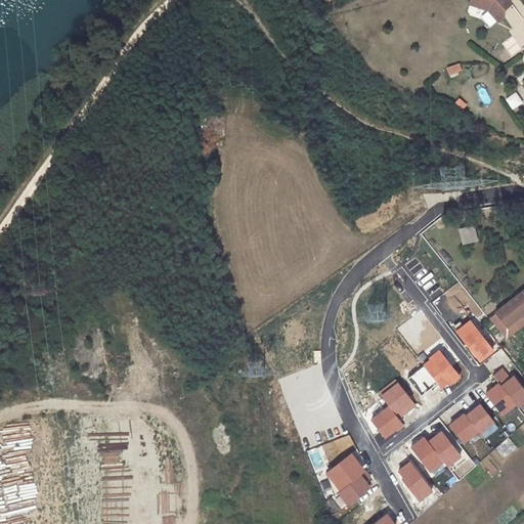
[(508,0),(470,0),(470,4),(488,10),(497,22),(504,16),(504,10),(512,4),(508,0)]
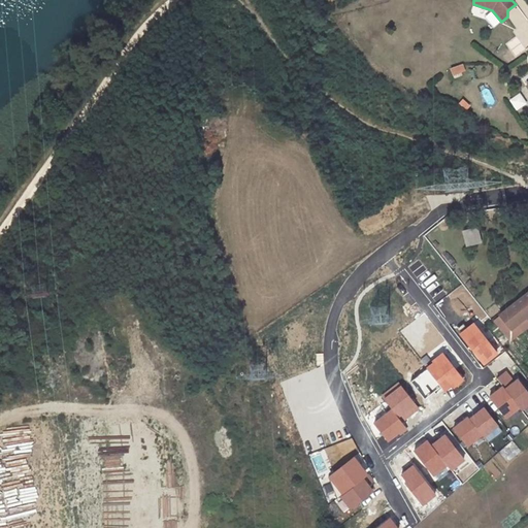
[(487,18),(489,10),(472,7),(471,15),(487,18)]
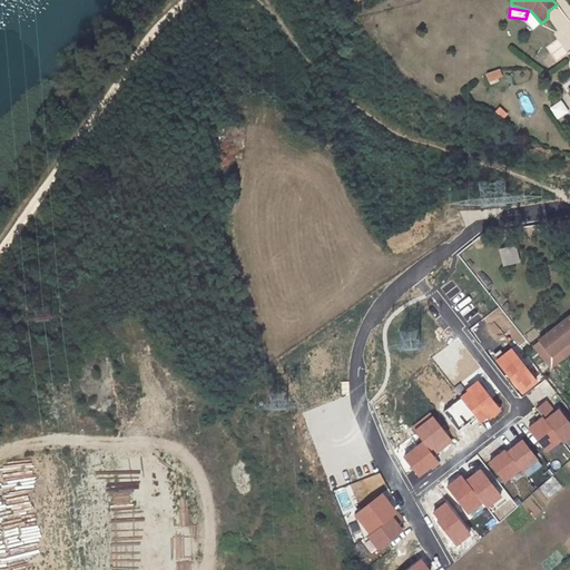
[(550,55),(541,61),(548,70),(557,62),(550,55)]
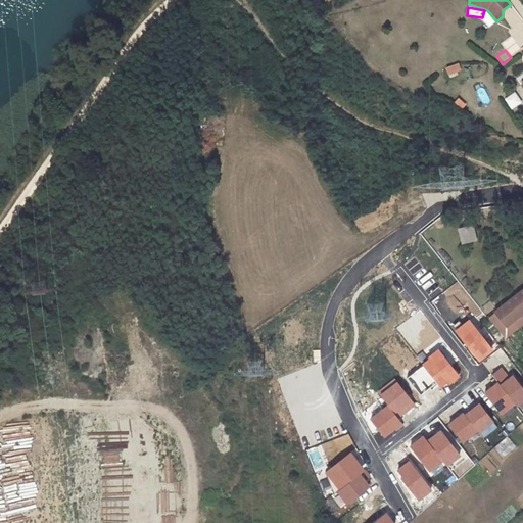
[(447,67),(449,73),(460,68),(458,63),(447,67)]
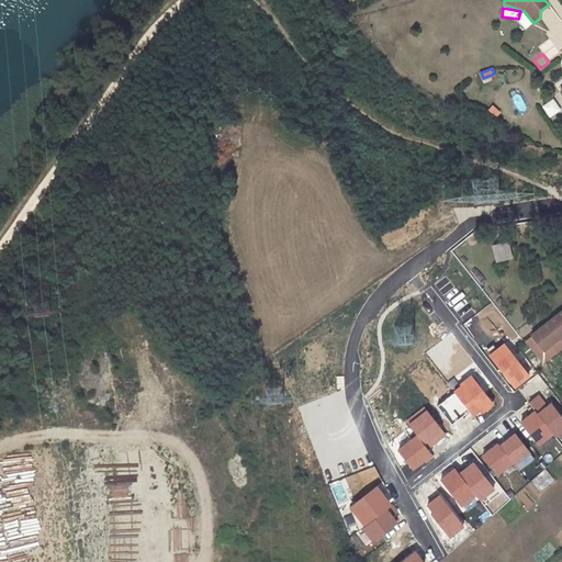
[(539,107),(547,120),(560,111),(551,99),(539,107)]
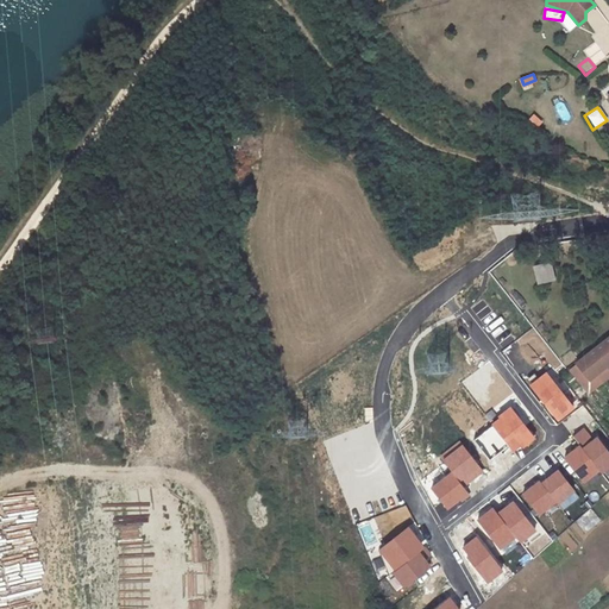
[(547,261),(528,267),(534,286),(553,280),(547,261)]
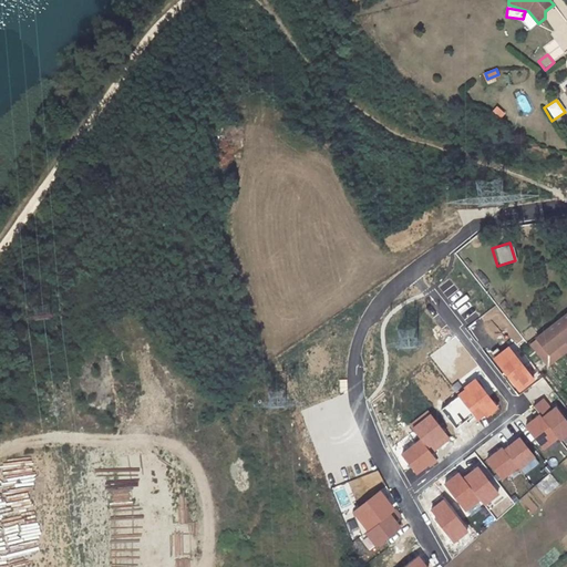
[(566,312),(536,338),(549,352),(566,338),(566,312)]
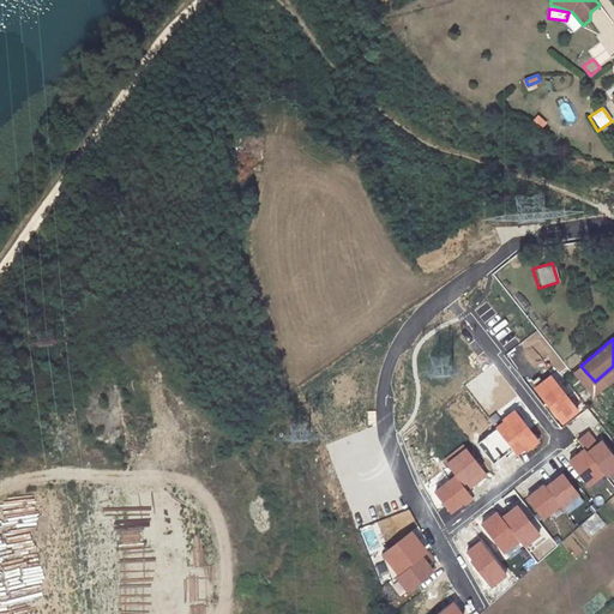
[(560,422),(578,408),(549,371),(533,385),(560,422)]
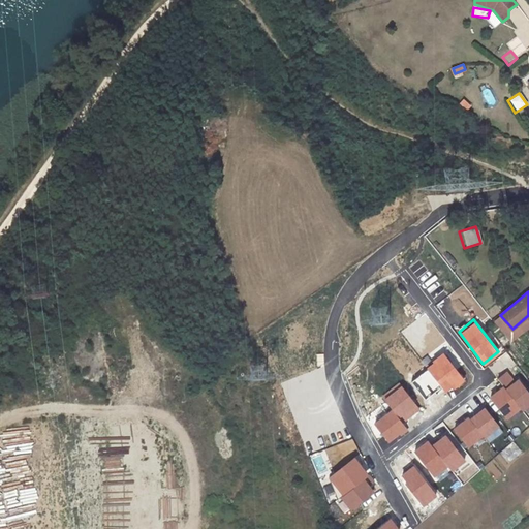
[(446,390),(463,377),(445,353),(429,366),(446,390)]
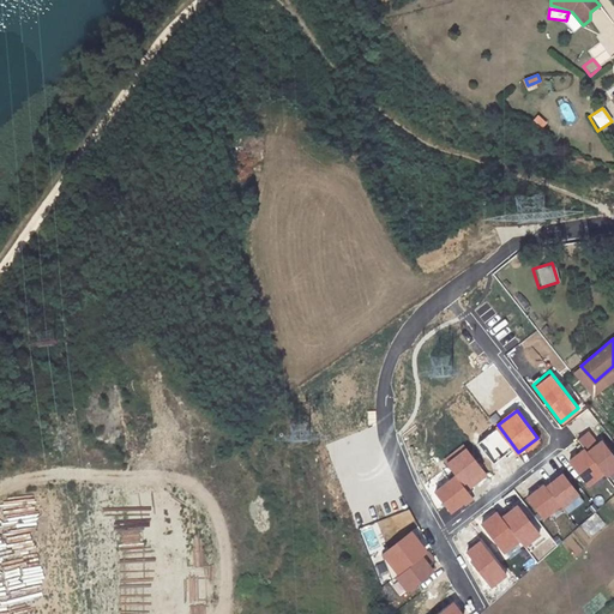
[(605,473),(613,464),(613,451),(601,435),(584,447),(605,473)]
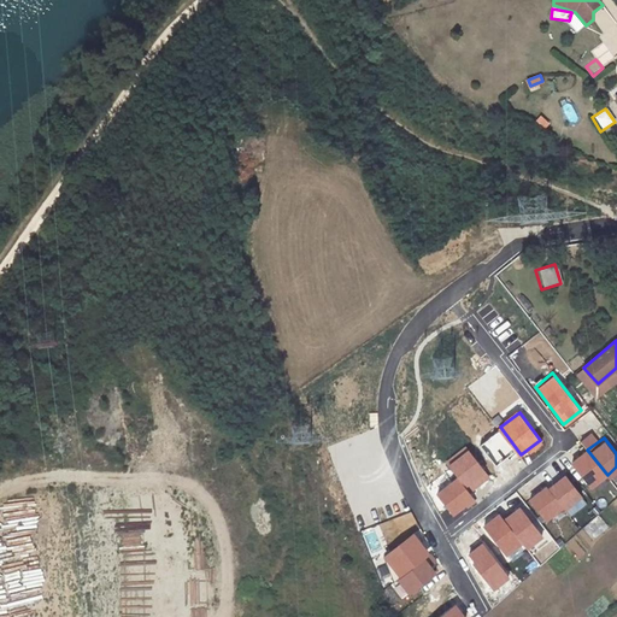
[(470,489),(488,475),(468,447),(448,462),(470,489)]
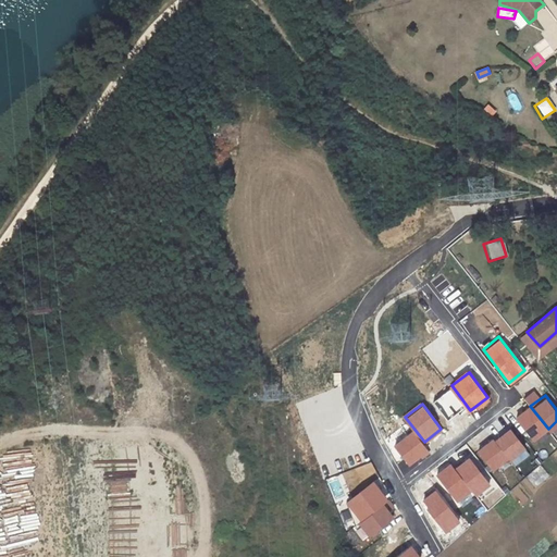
[(531,438),(546,428),(529,404),(514,416),(531,438)]
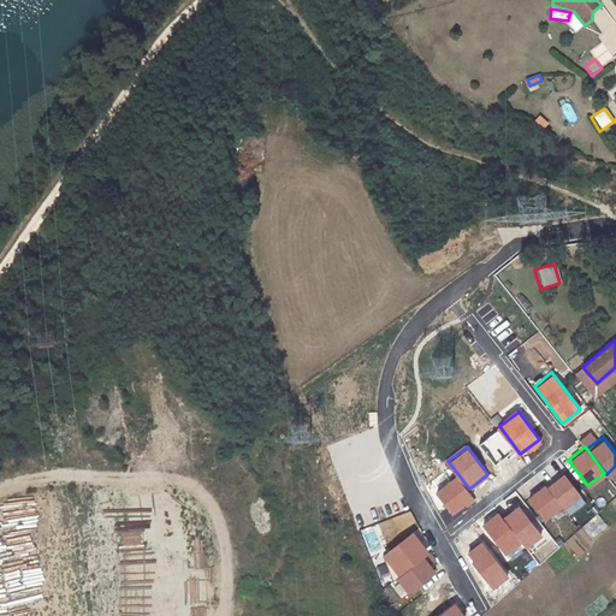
[(564,507),(581,493),(563,471),(546,484),(564,507)]
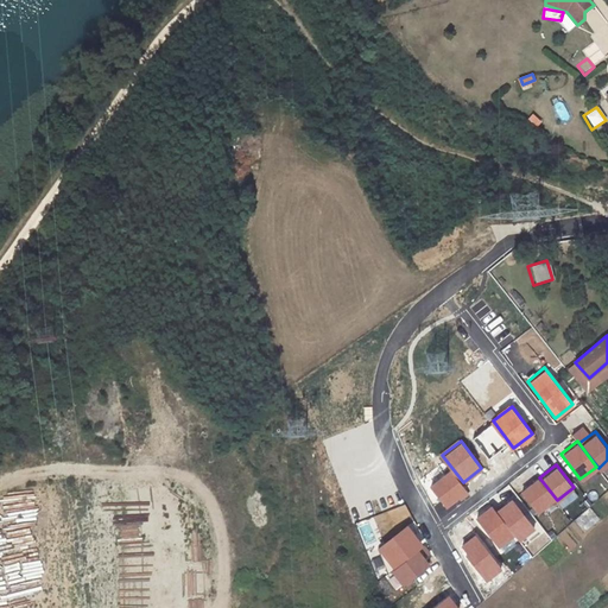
[(448,507),(467,492),(449,468),(429,483),(448,507)]
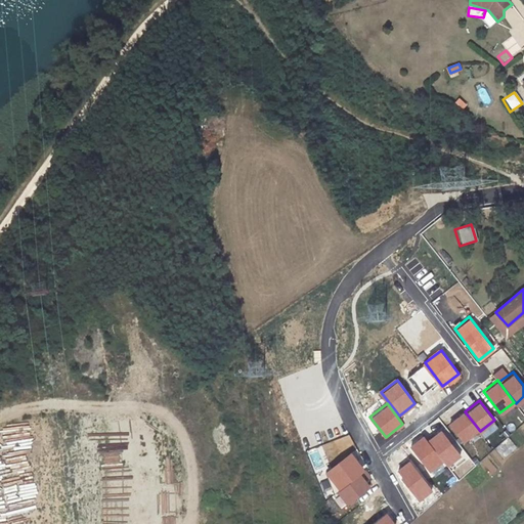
[(464,442),(478,430),(463,410),(448,422),(464,442)]
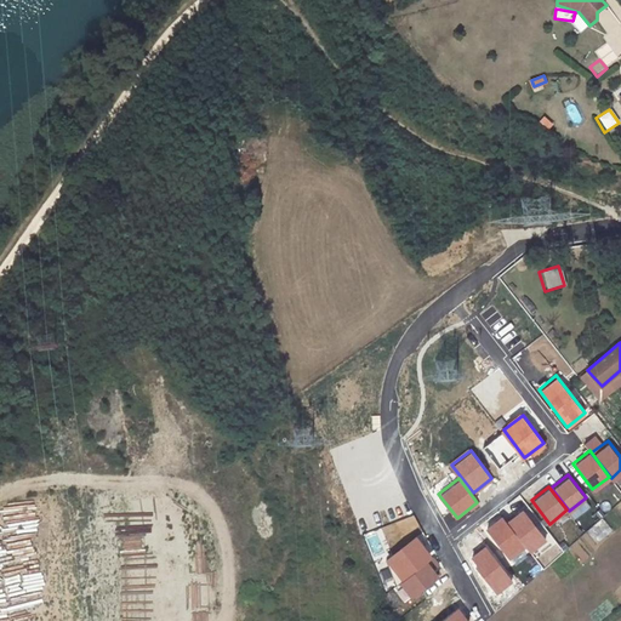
[(529,550),(546,537),(523,507),(506,520),(529,550)]
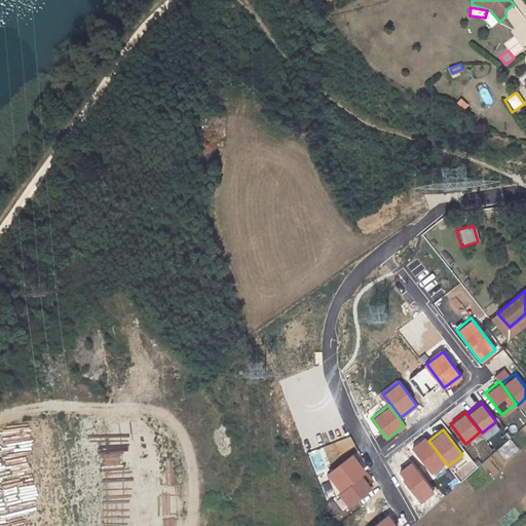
[(430,473),(445,461),(425,437),(411,447),(430,473)]
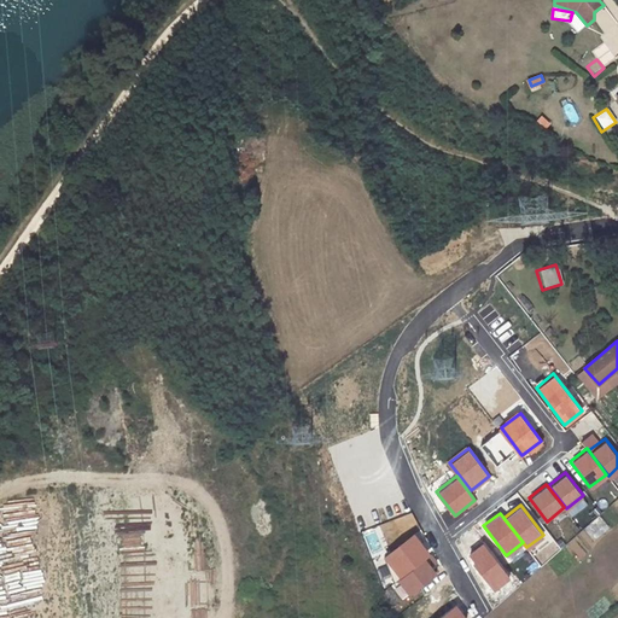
[(598,516),(583,530),(594,541),(608,528),(598,516)]
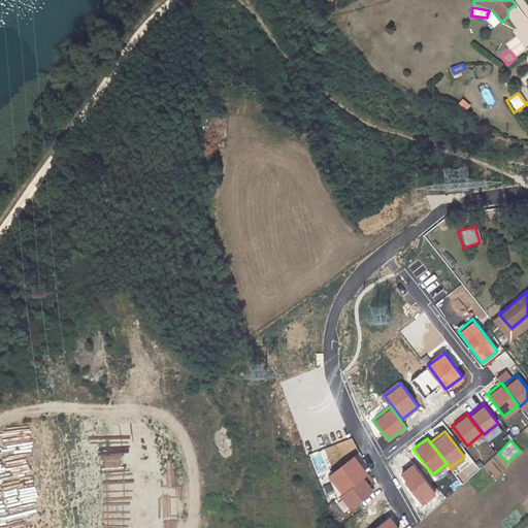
[(340,492),(366,472),(353,454),(327,474),(340,492)]
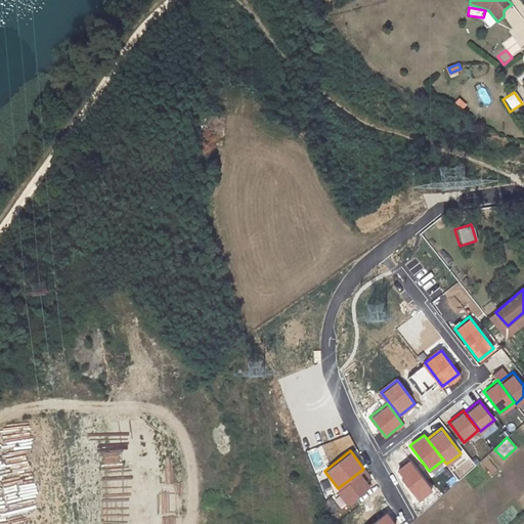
[(418,498),(432,488),(409,460),(395,470),(418,498)]
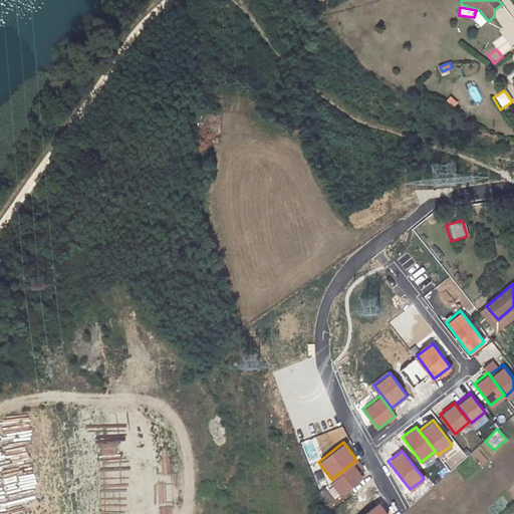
[(339,492),(362,475),(353,463),(330,481),(339,492)]
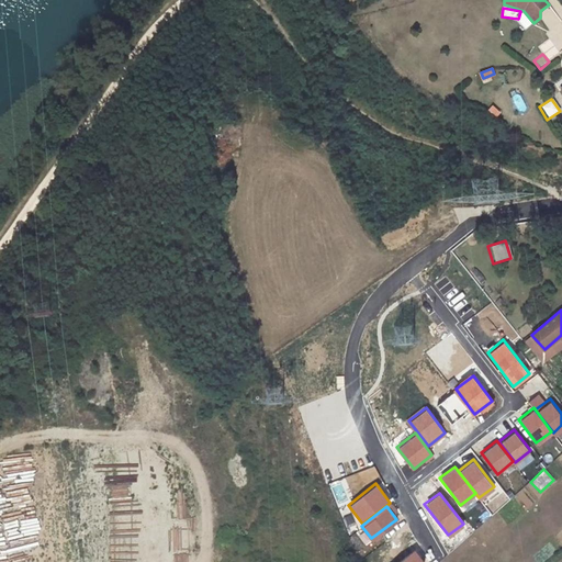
[(424,561),(426,561),(414,547),(394,561),(424,561)]
